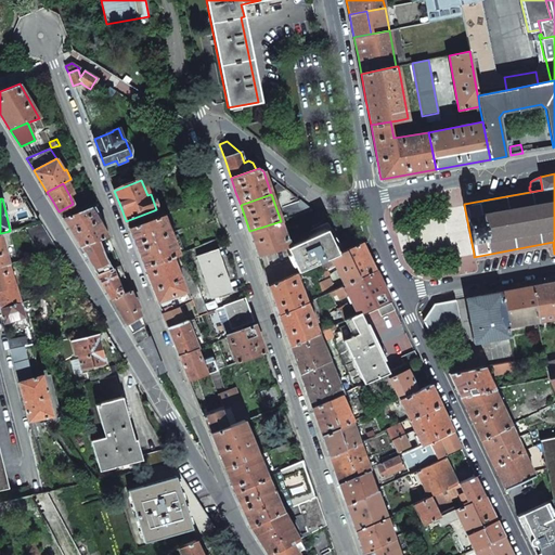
[(300,201),(287,206),(291,215),(292,217),(312,210),(300,201)]
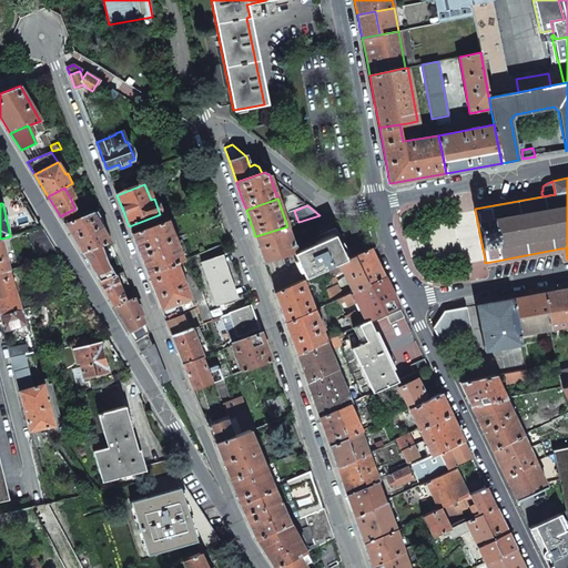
[(64,223),(79,217),(74,209),(60,216),(64,223)]
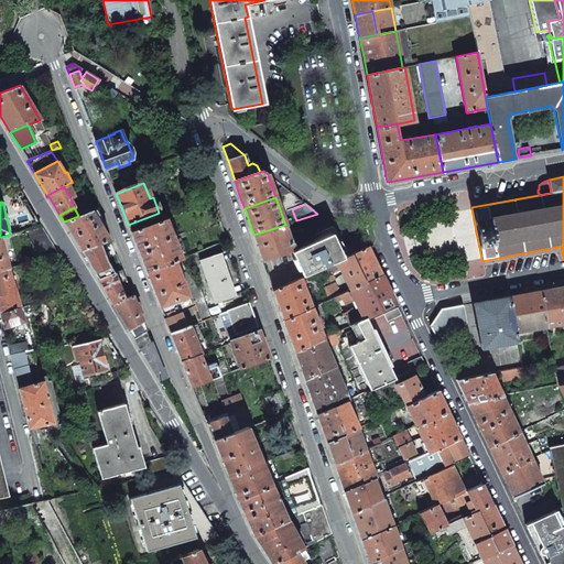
[(98,208),(91,210),(109,240),(111,240),(98,208)]
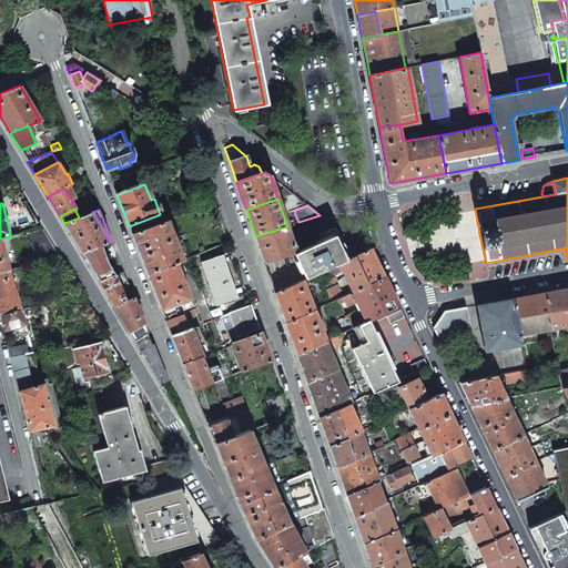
[(79,217),(64,223),(73,237),(82,253),(110,242),(92,212),(79,217)]
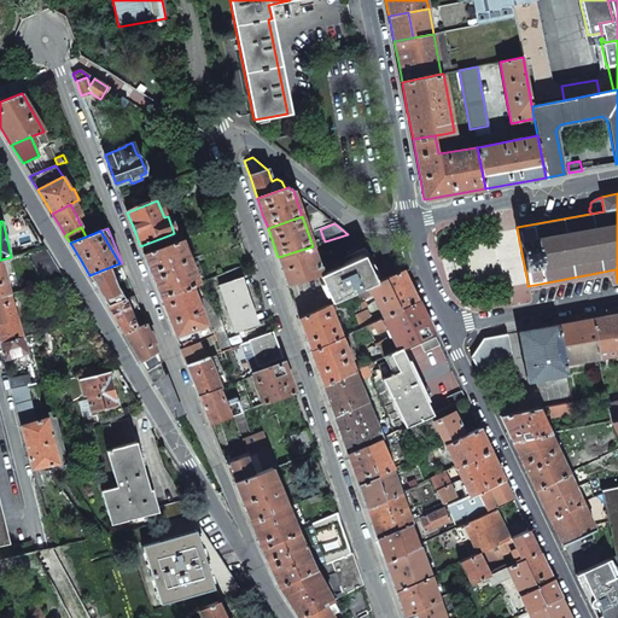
[(172,234),(140,246),(144,255),(175,243),(172,234)]
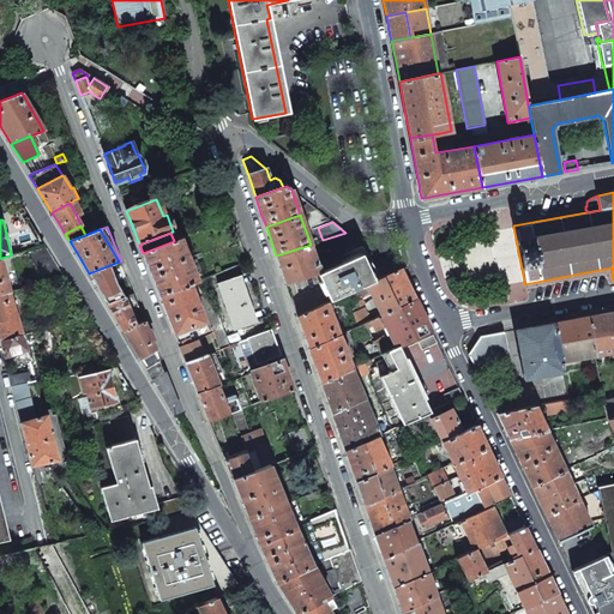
[(174,241),(143,253),(151,275),(160,296),(190,284),(198,281),(181,238),(174,241)]
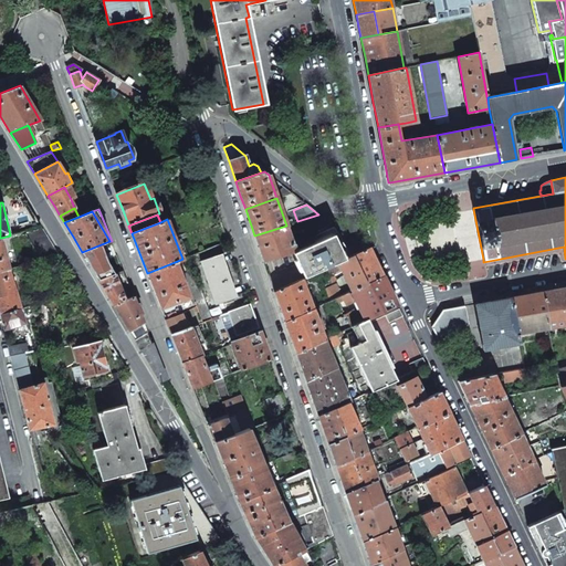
[(286,226),(254,236),(259,249),(263,261),(276,255),(276,257),(295,251),(294,244),(293,244),(286,226)]
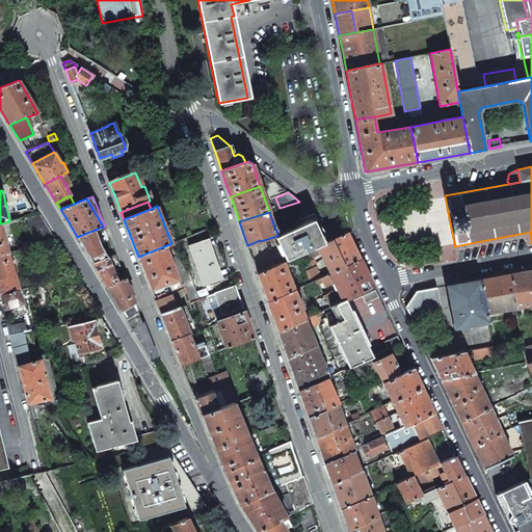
[(313,213),(300,219),(302,224),(313,219),(324,243),(328,241),(315,215),(313,213)]
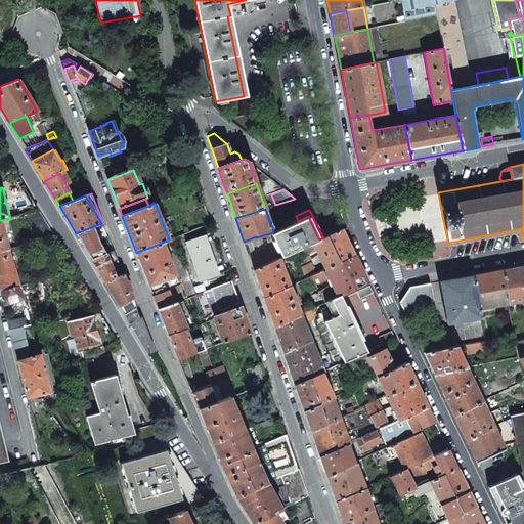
[(282,228),(270,233),(281,257),(302,248),(312,243),(319,239),(308,216),(298,221),(282,228)]
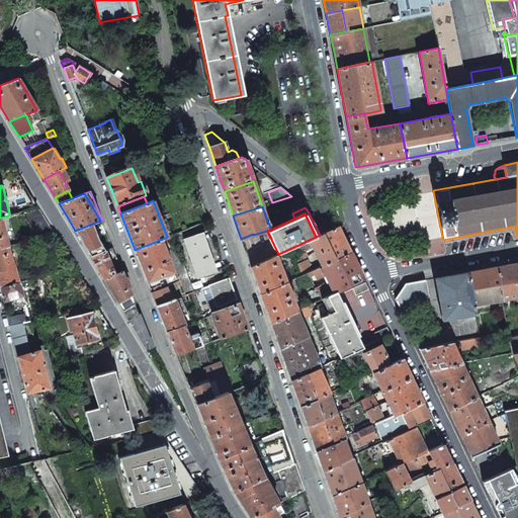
[(292,213),(277,221),(279,226),(294,219),(292,213)]
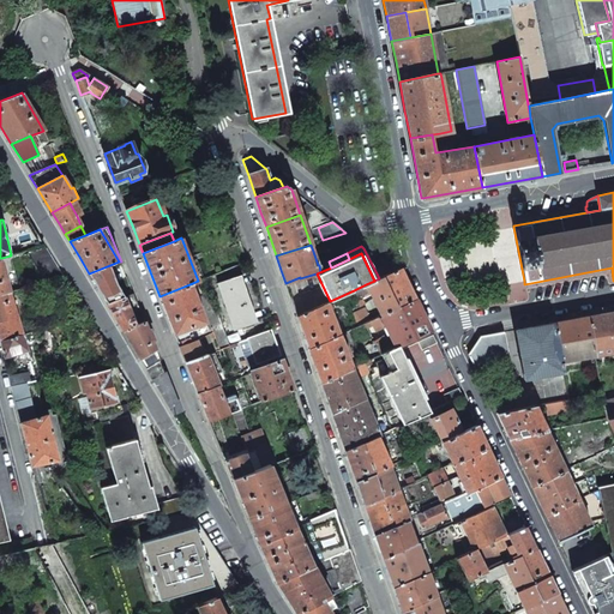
[(1,258),(0,258),(0,294),(10,292),(1,258)]
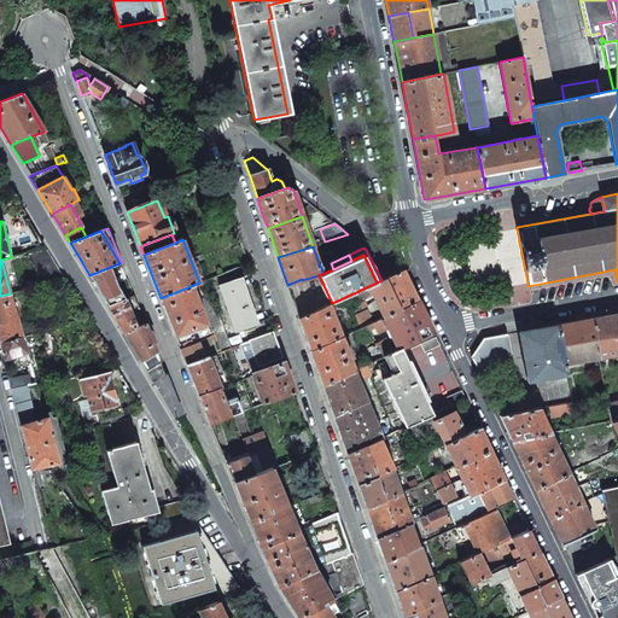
[(377,283),(368,286),(372,295),(383,318),(418,301),(403,270),(382,280),(377,283)]
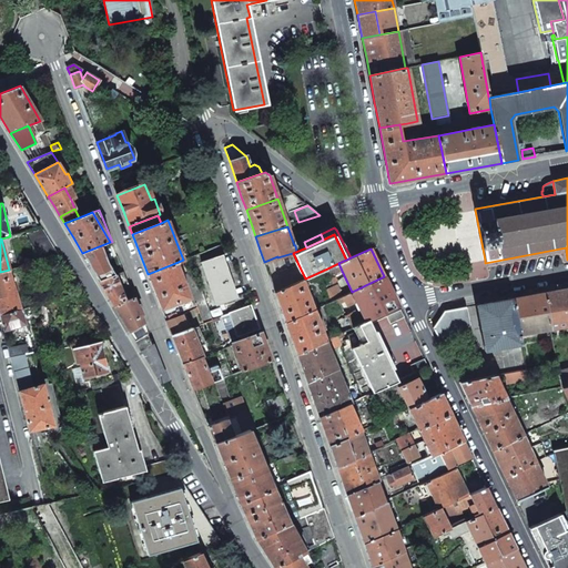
[(222,255),(203,262),(216,304),(236,297),(230,276),(222,255)]
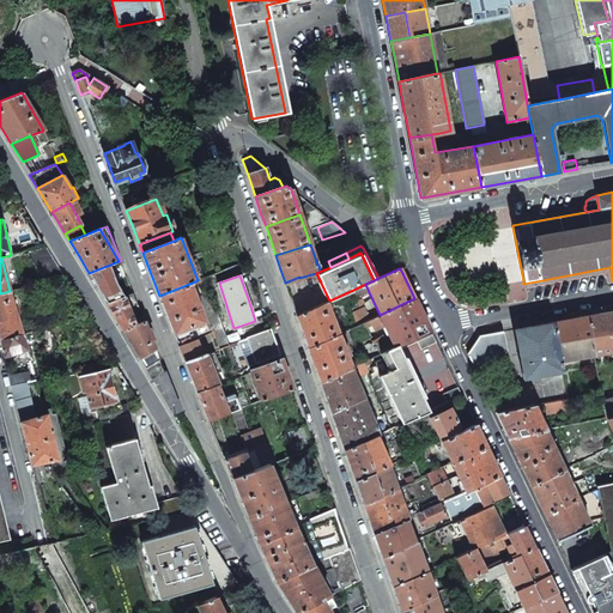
[(189,284),(159,296),(162,302),(174,334),(205,322),(189,284)]
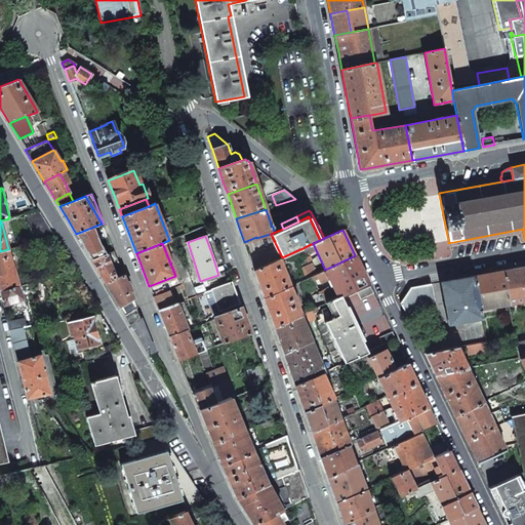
[(313,243),(303,248),(306,255),(316,250),(313,243)]
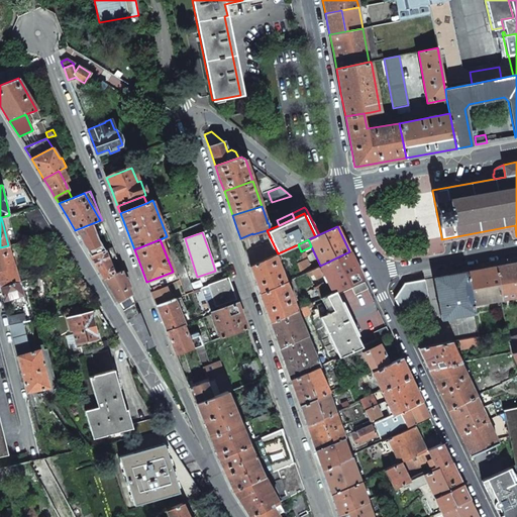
[(8,245),(0,247),(0,287),(0,288),(19,282),(17,276),(8,245)]
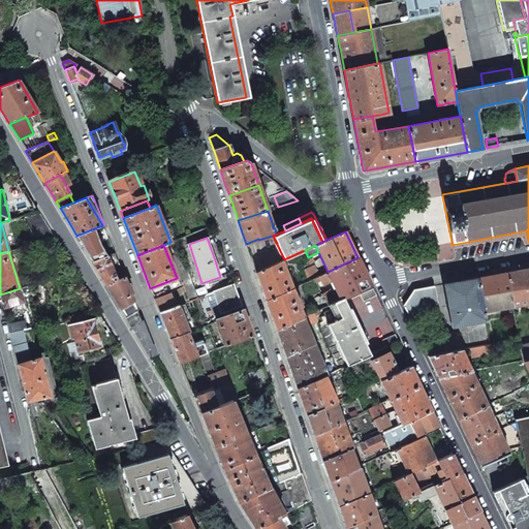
[(106,256),(92,261),(99,273),(106,284),(117,280),(106,256)]
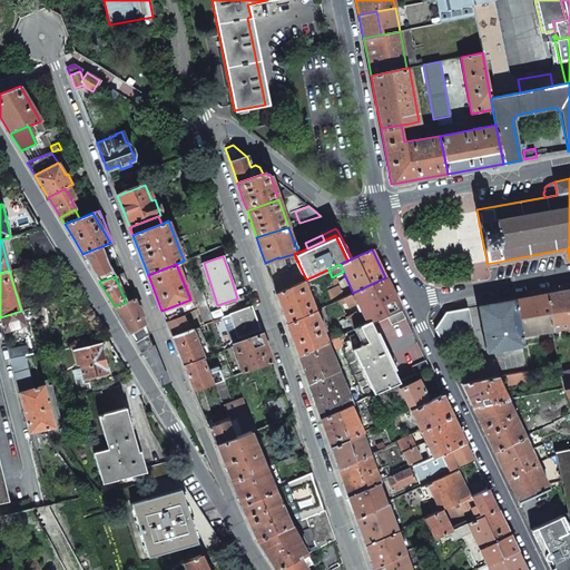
[(385,277),(353,293),(357,303),(361,310),(367,323),(371,322),(401,307),(385,277)]
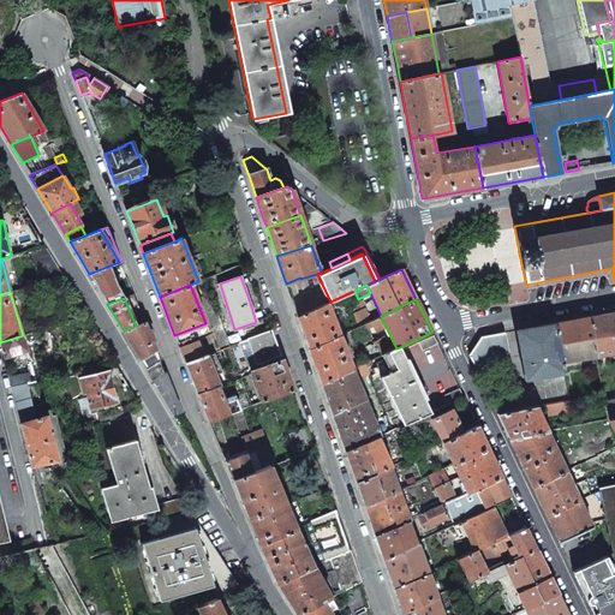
[(328,303),(298,316),(304,333),(310,350),(340,335),(328,303)]
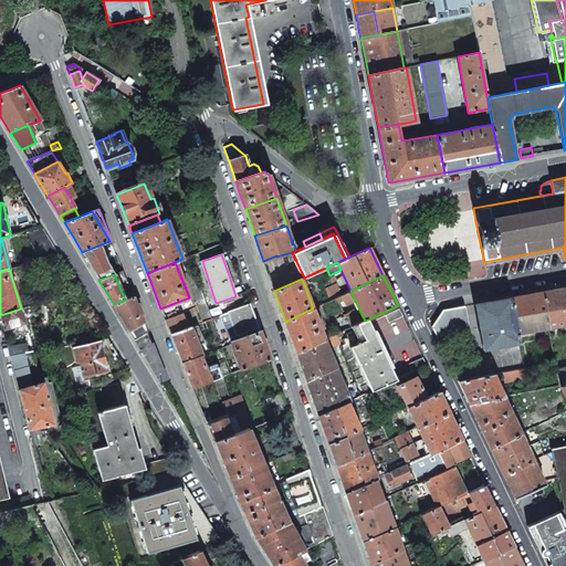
[(335,283),(324,289),(329,301),(336,297),(341,295),(335,283)]
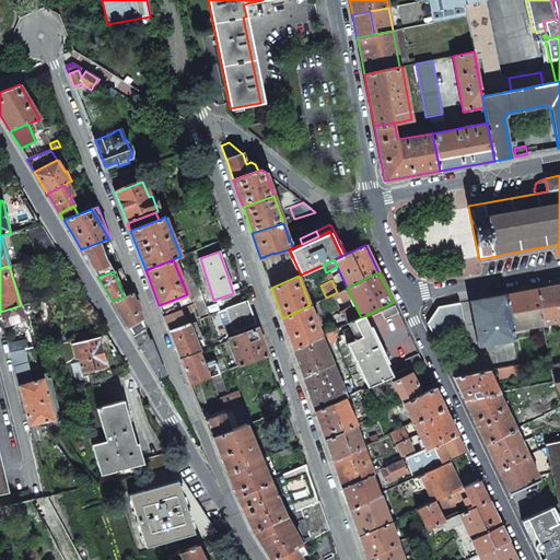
[(559,283),(535,289),(541,324),(559,321),(559,283)]
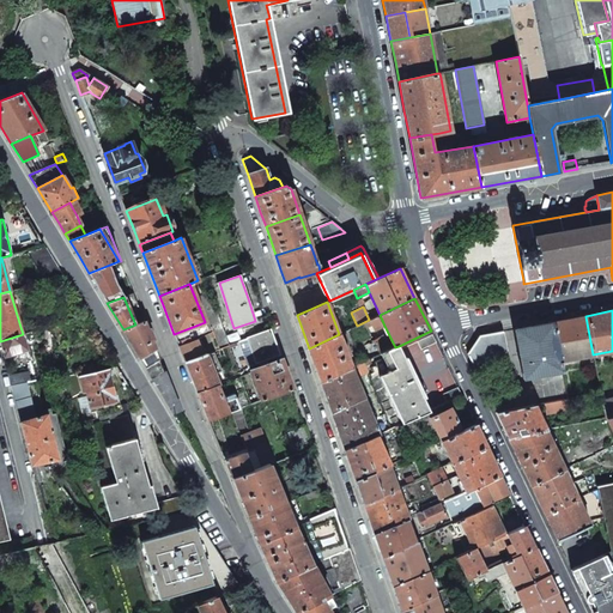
[(380,315),(371,319),(376,329),(384,326),(380,315)]
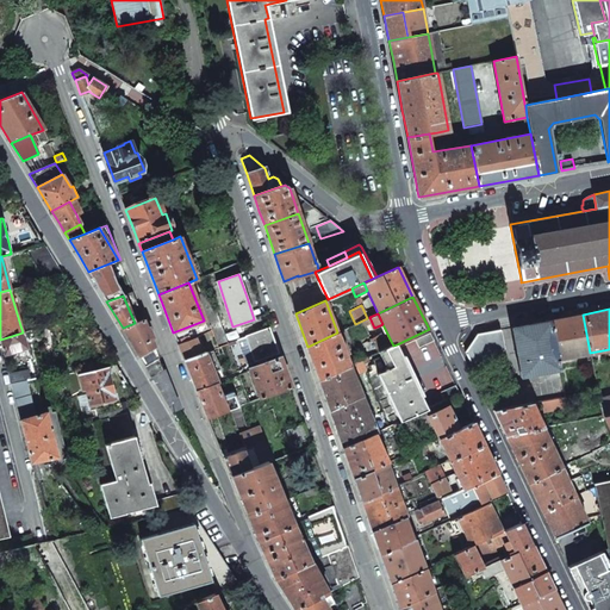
[(578,315),(549,321),(558,359),(590,353),(583,315),(578,315)]
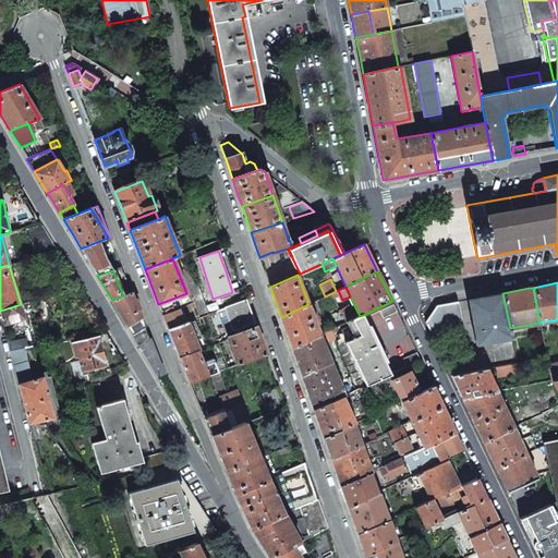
[(336,291),(331,293),(338,307),(344,304),(342,300),(338,290),(336,291)]
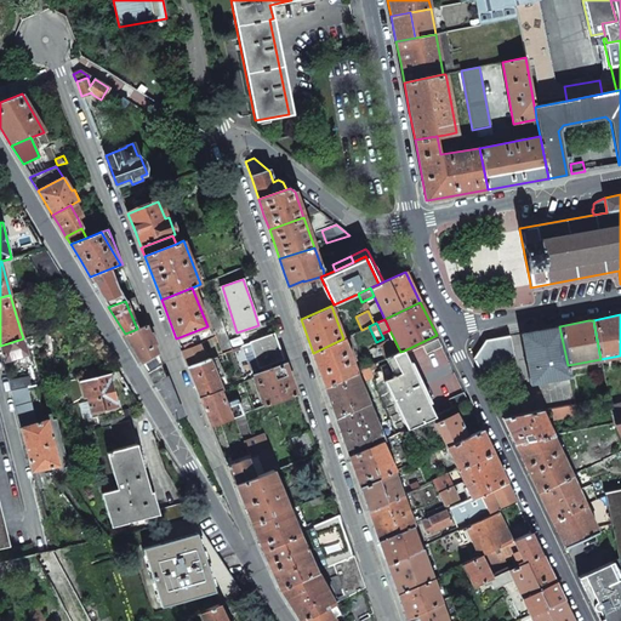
[(137,329),(125,334),(134,349),(142,364),(158,354),(146,325),(137,329)]
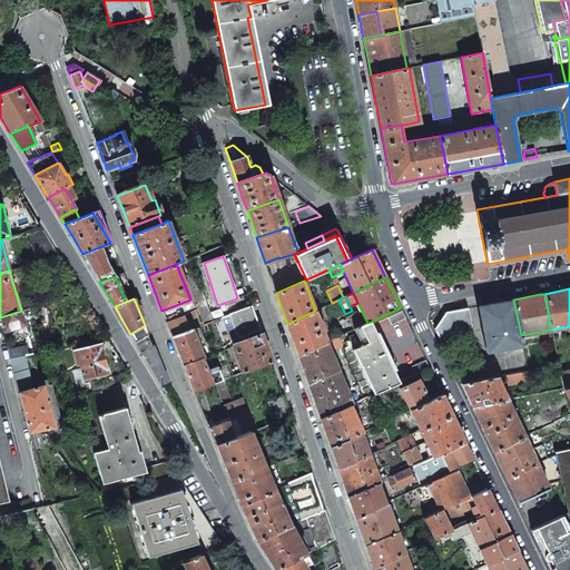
[(513,300),(478,306),(485,353),(522,346),(521,335),(513,300)]
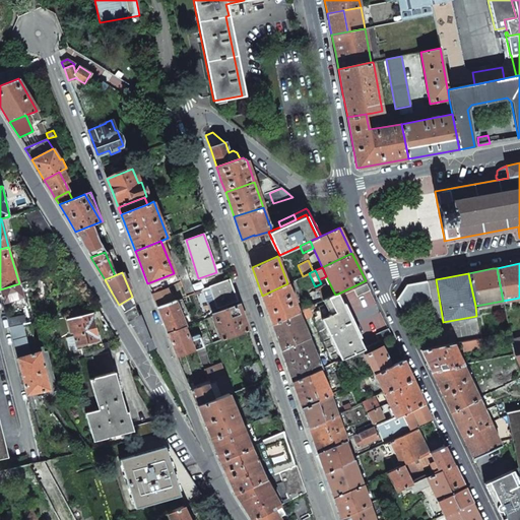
[(25,274),(17,277),(19,283),(26,281),(25,274)]
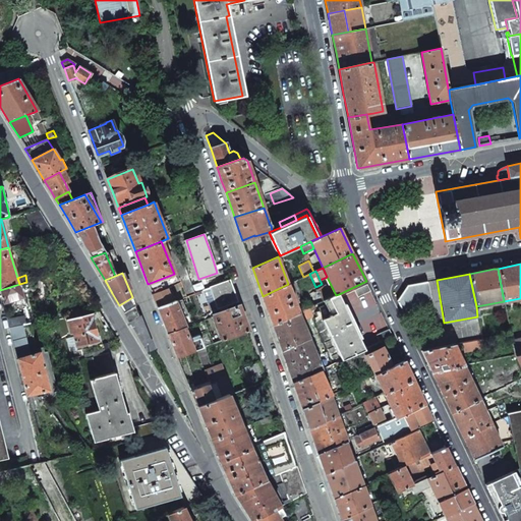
[(230,280),(210,288),(217,309),(237,302),(234,291),(230,280)]
